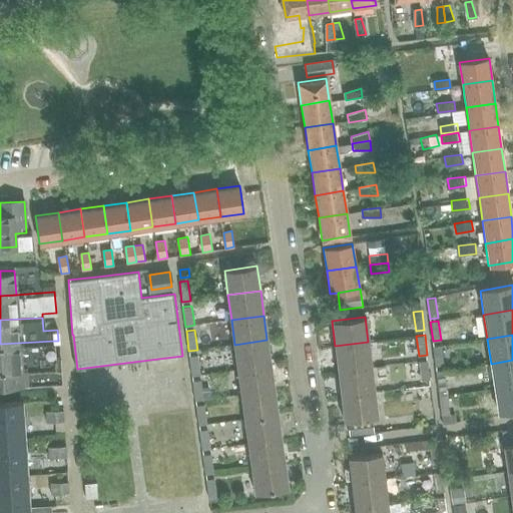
[(271,365),(267,340),(234,345),(237,369),(271,365)]
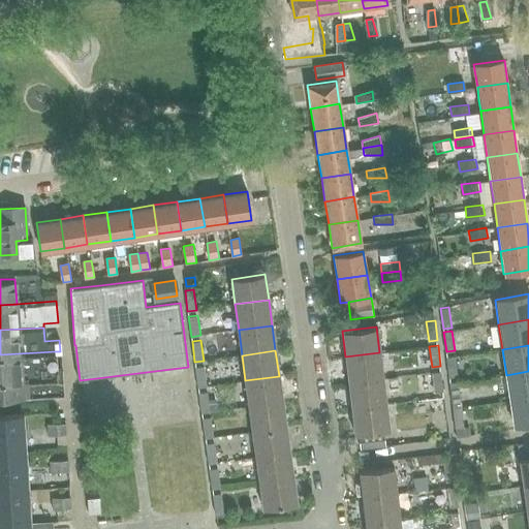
[(57,370),(56,364),(55,351),(0,354),(0,397),(63,393),(62,370),(57,370)]
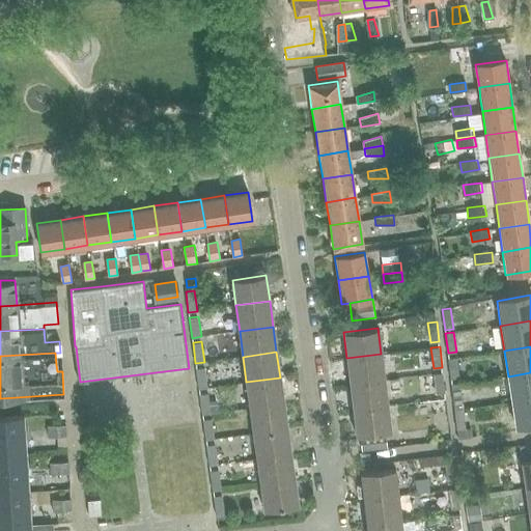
[(384,380),(381,354),(346,358),(350,384),(384,380)]
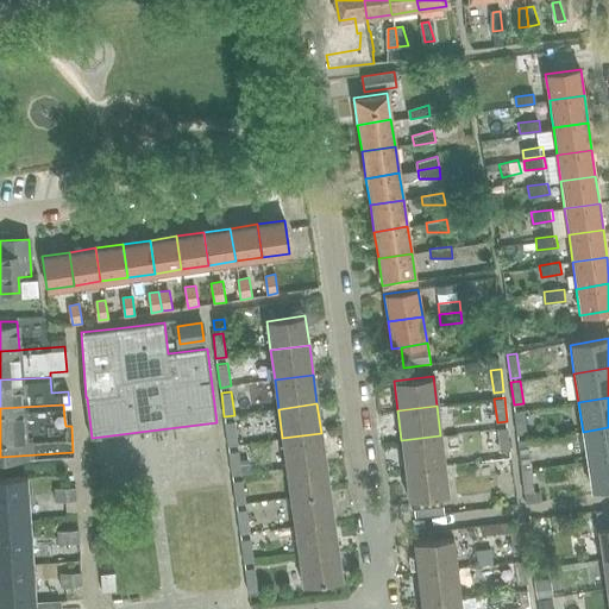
[(527,433),(523,409),(514,410),(518,434),(527,433)]
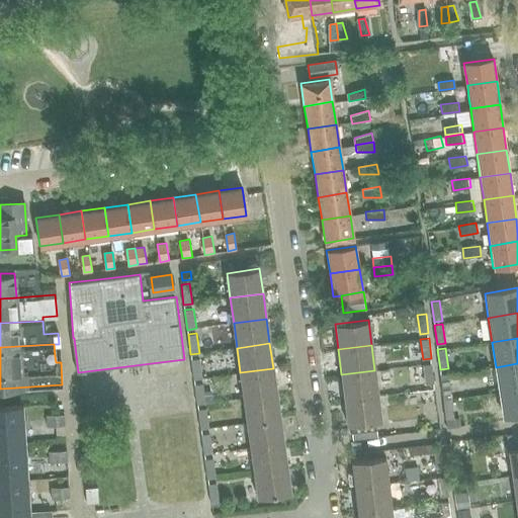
[(200,358),(191,359),(194,379),(202,378),(200,358)]
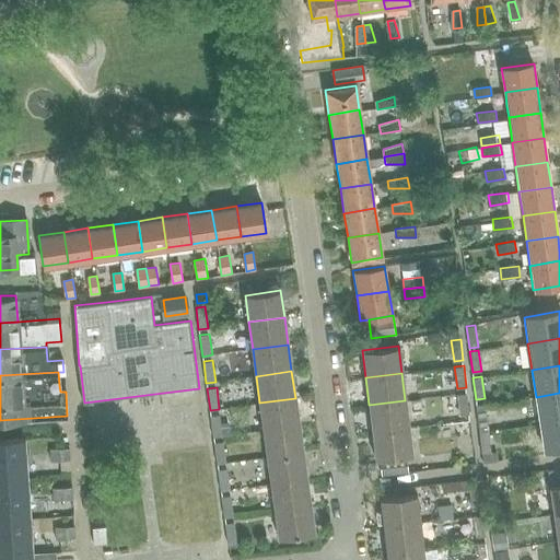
[(467,393),(458,394),(461,415),(469,415),(467,393)]
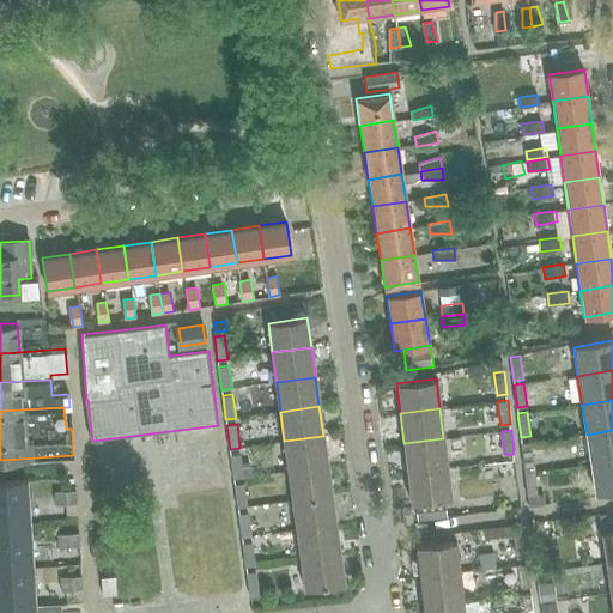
[(612,430),(587,435),(590,463),(612,460),(612,430)]
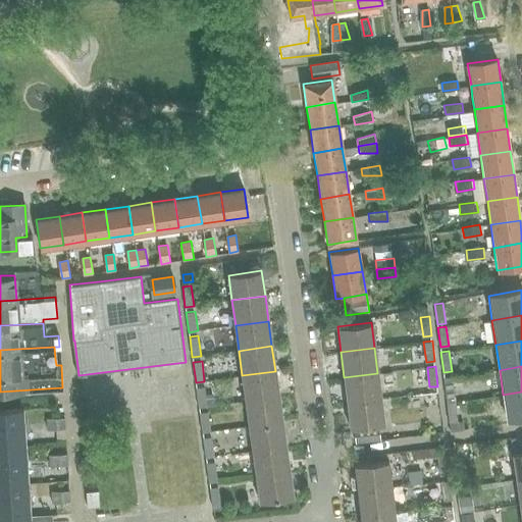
[(242,375),(246,401),(278,396),(275,371),(242,375)]
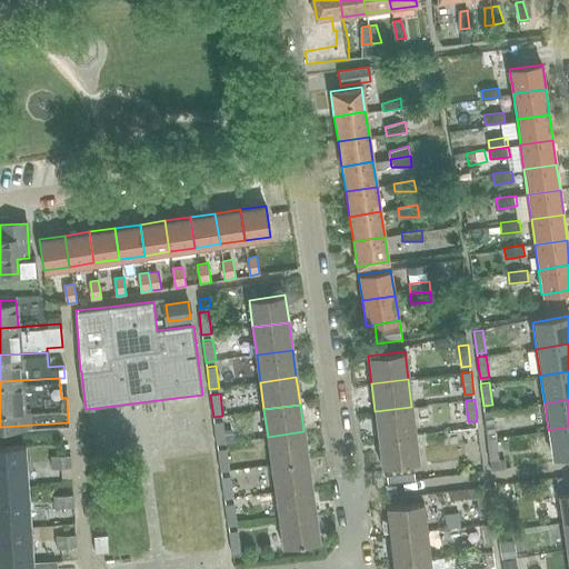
[(375,411),(378,439),(415,435),(411,407),(375,411)]
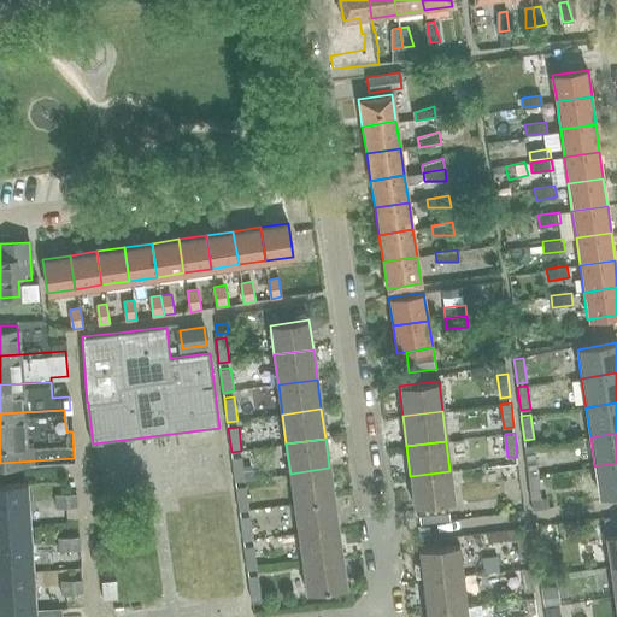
[(527,469),(538,468),(535,445),(524,446),(527,469)]
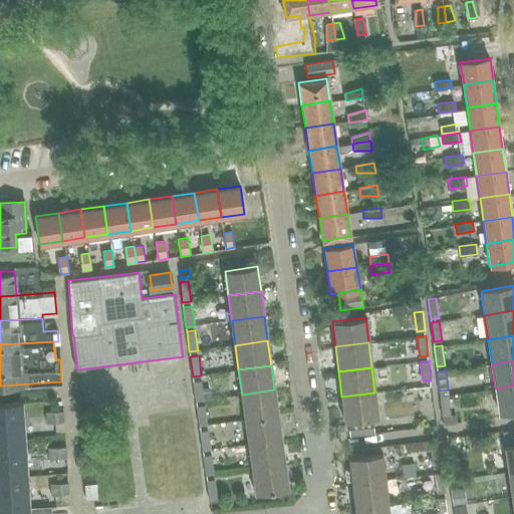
[(193,381),(196,401),(205,400),(202,380),(193,381)]
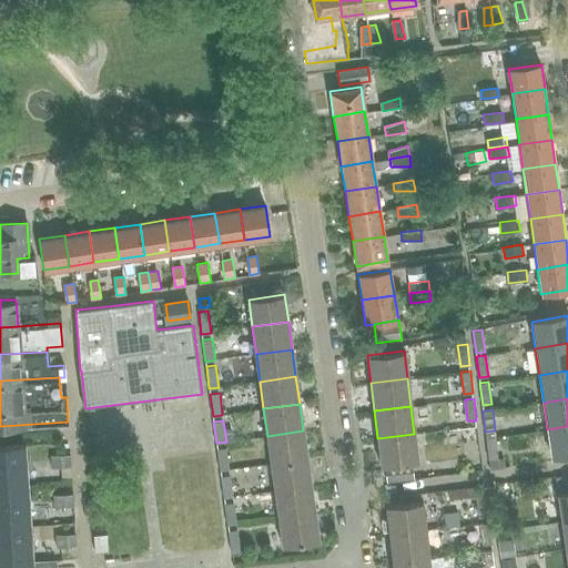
[(567,426),(547,429),(551,457),(567,454),(567,426)]
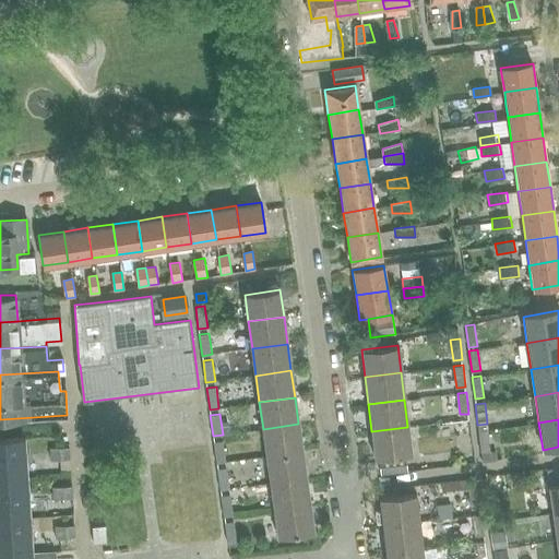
[(302,451),(298,424),(263,429),(266,455),(302,451)]
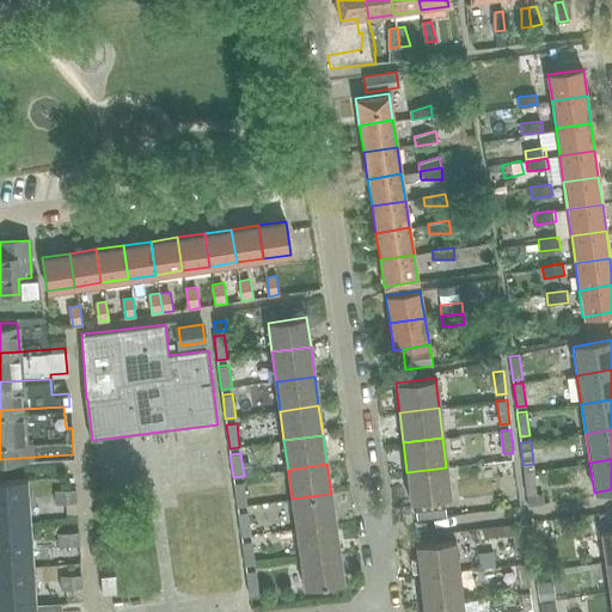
[(410,502),(450,497),(446,467),(407,472),(410,502)]
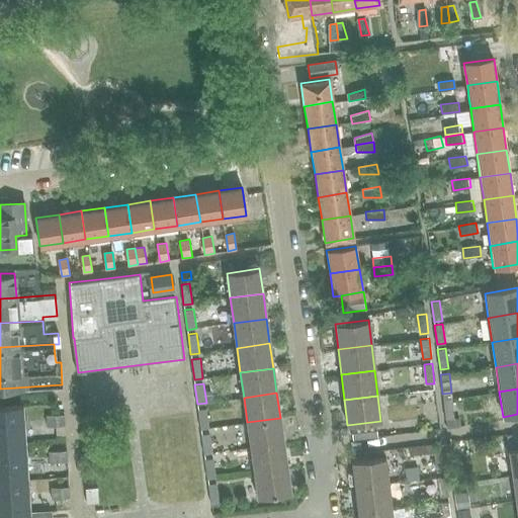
[(454,418),(452,399),(443,399),(446,419),(454,418)]
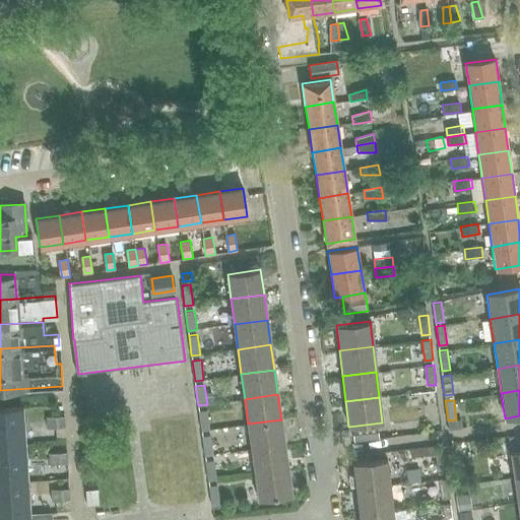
[(0,443),(24,441),(22,405),(0,406),(0,443)]
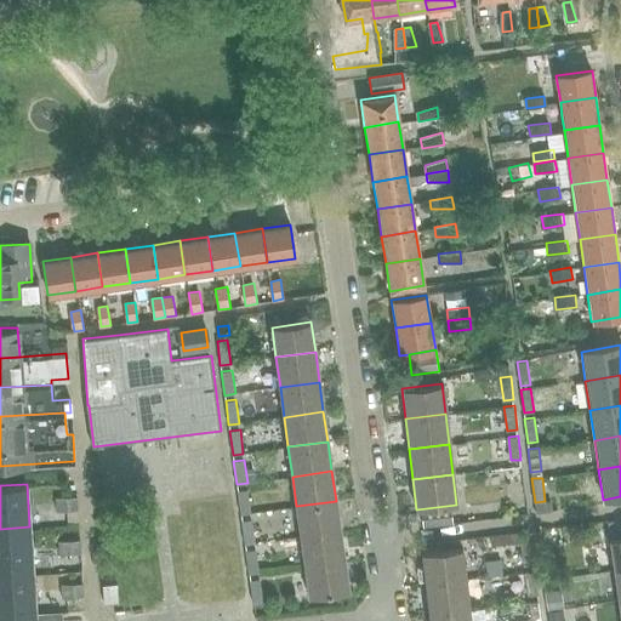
[(241,514),(251,513),(248,489),(238,490),(241,514)]
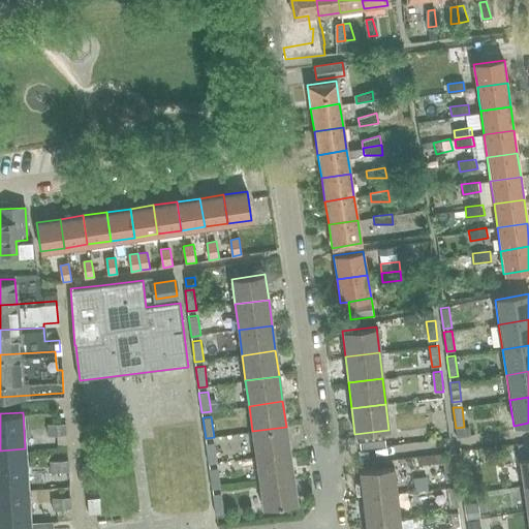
[(66,423),(56,424),(48,424),(49,435),(66,434),(66,423)]
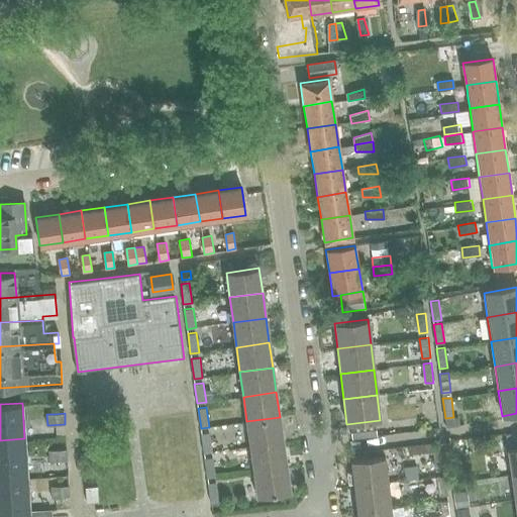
[(246,421),(249,446),(283,442),(280,417),(246,421)]
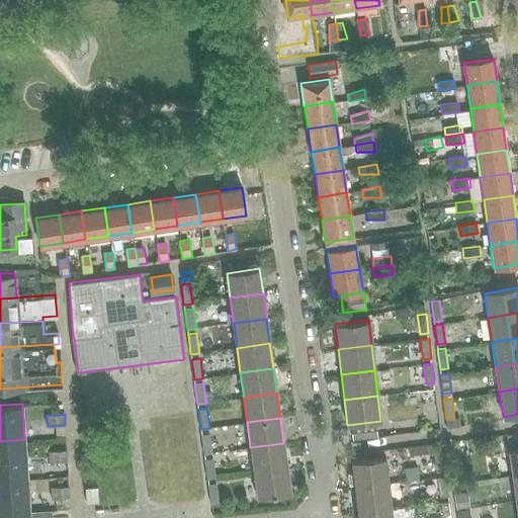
[(352,425),(354,439),(378,436),(376,422),(352,425)]
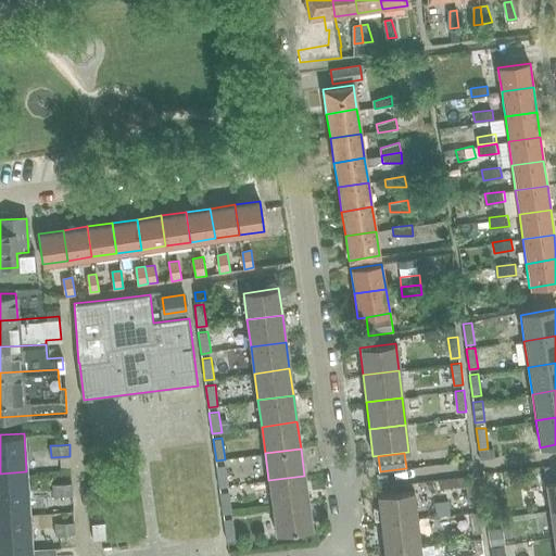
[(219,487),(229,485),(226,465),(216,466),(219,487)]
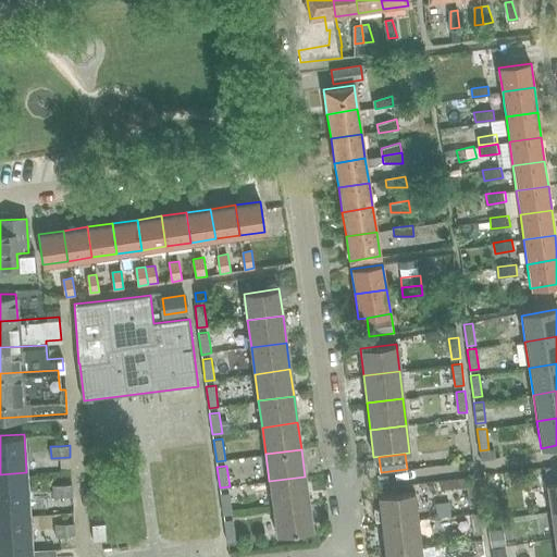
[(0,474),(0,514),(29,510),(26,472),(0,474)]
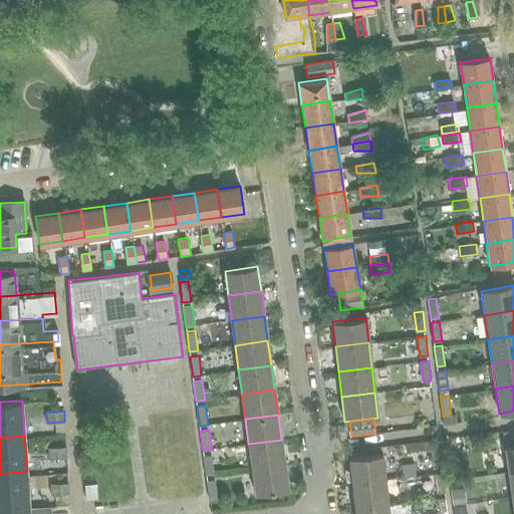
[(504,446),(507,465),(513,464),(513,437),(504,439),(505,446),(504,446)]
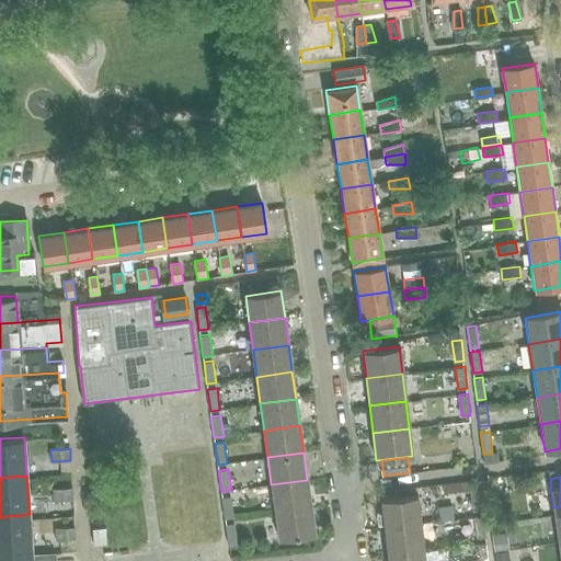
[(310,506),(307,480),(271,484),(275,512),(310,506)]
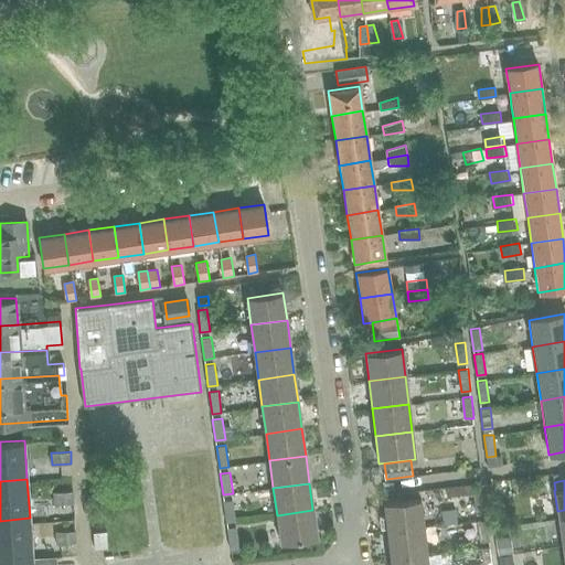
[(468,484),(440,487),(441,505),(469,504),(468,484)]
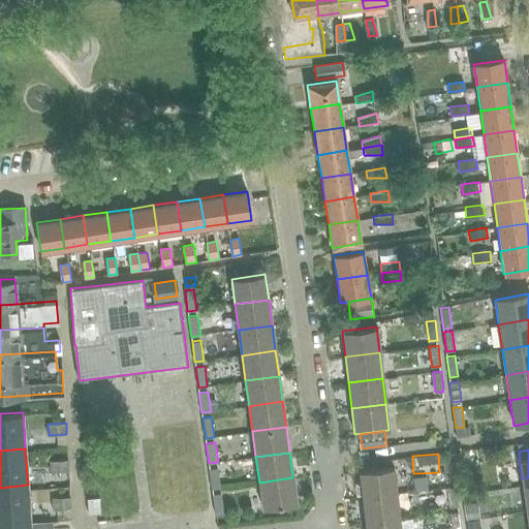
[(51,461),(51,472),(69,471),(68,460),(51,461)]
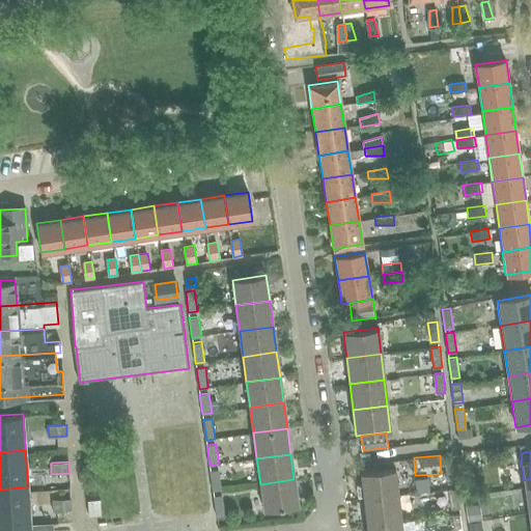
[(454,463),(445,464),(448,483),(456,482),(454,463)]
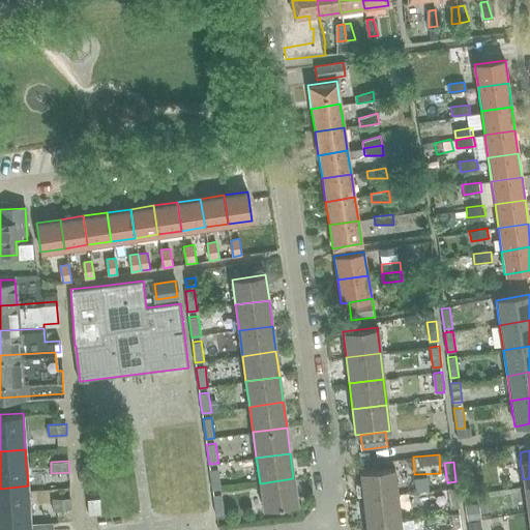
[(209,469),(212,490),(222,489),(218,468),(209,469)]
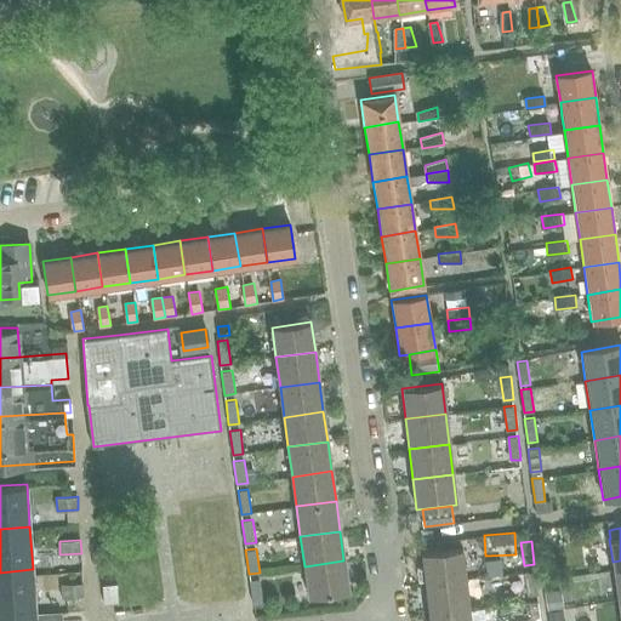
[(421,553),(425,584),(466,579),(462,548),(421,553)]
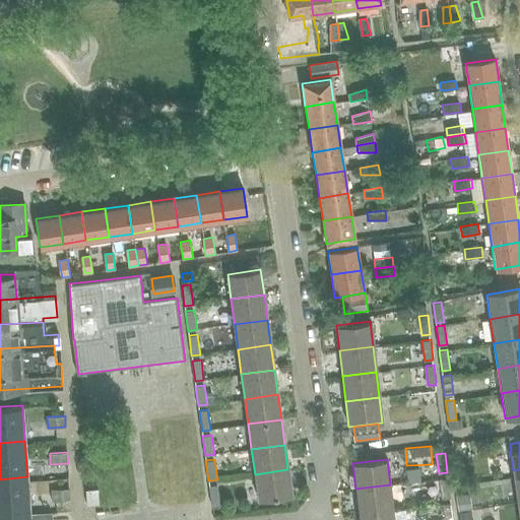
[(291,495),(287,469),(255,474),(258,499),(291,495)]
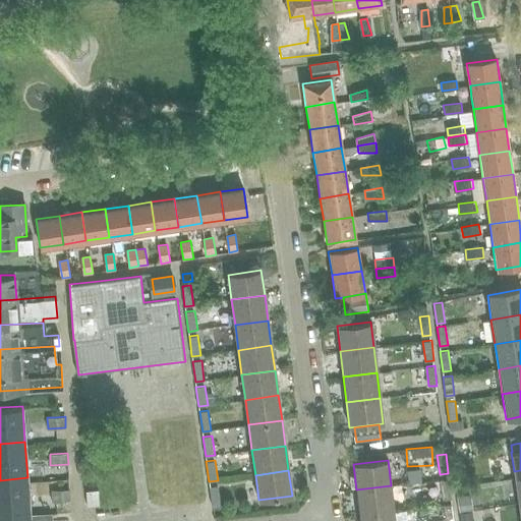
[(421,481),(419,470),(408,471),(409,482),(421,481)]
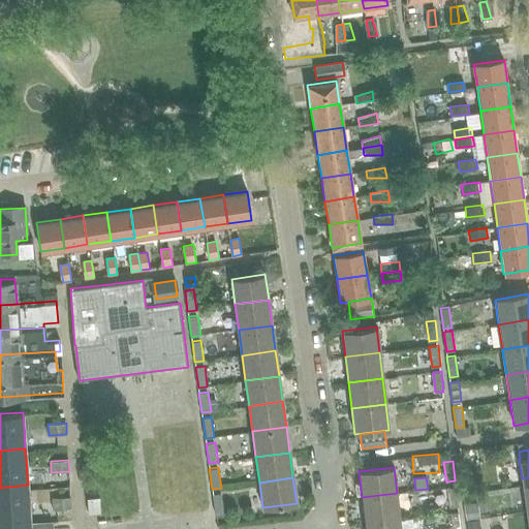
[(28,485),(0,488),(0,526),(21,525),(20,528),(51,528),(51,520),(30,522),(28,485)]
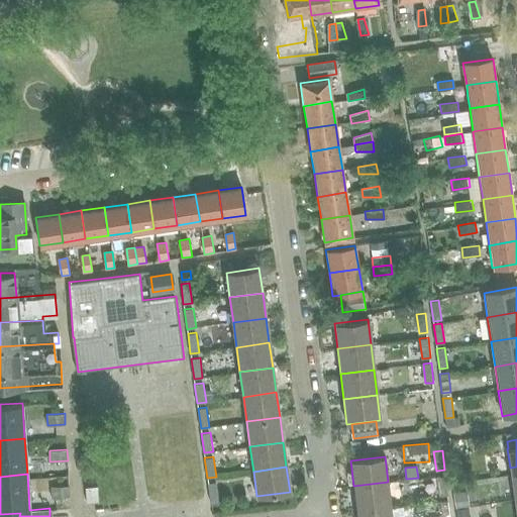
[(445,475),(436,477),(439,496),(448,495),(445,475)]
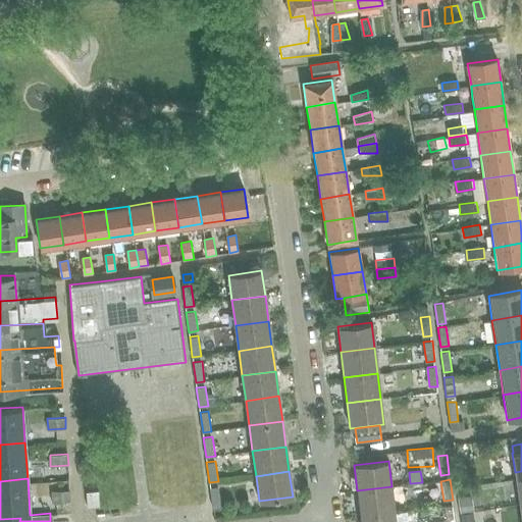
[(221,506),(219,486),(210,487),(213,507),(221,506)]
